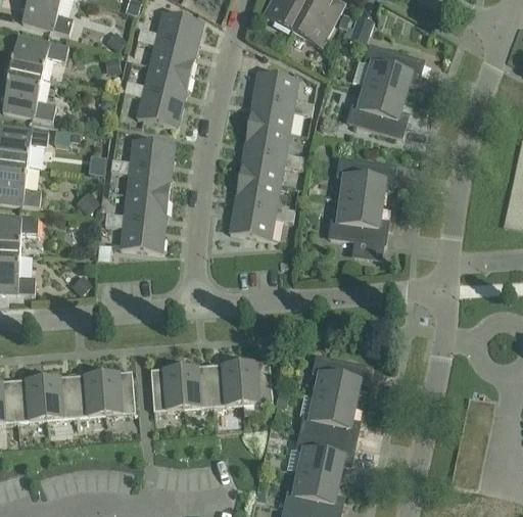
[(22,0),(20,7),(26,8),(21,20),(68,34),(74,18),(57,13),(61,0),(22,0)]
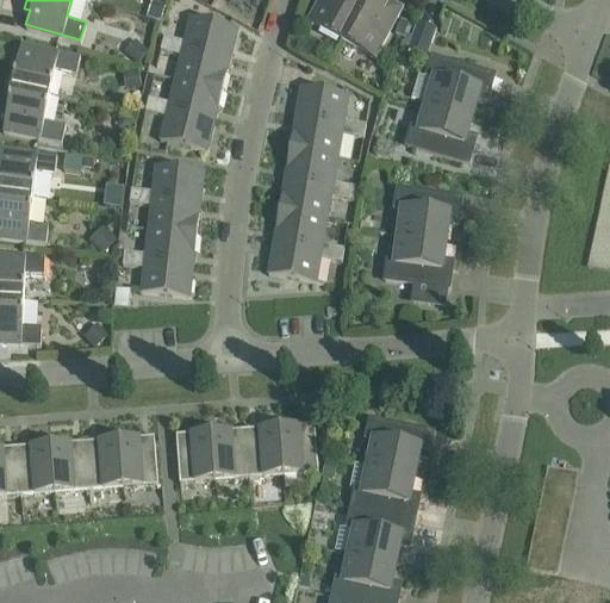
[(166,0),(150,0),(147,12),(160,17),(166,0)]
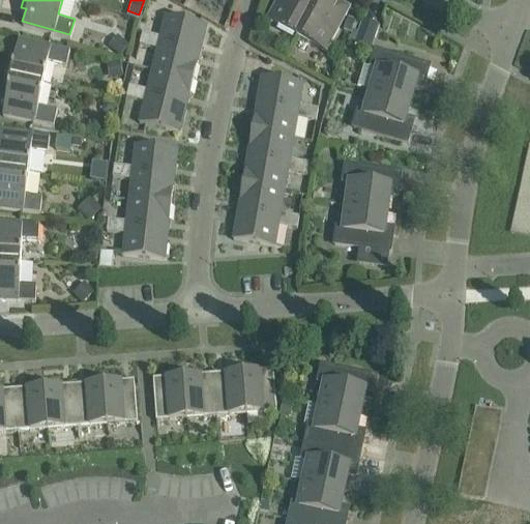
[(296,30),(313,0),(274,0),(267,15),(296,30)]
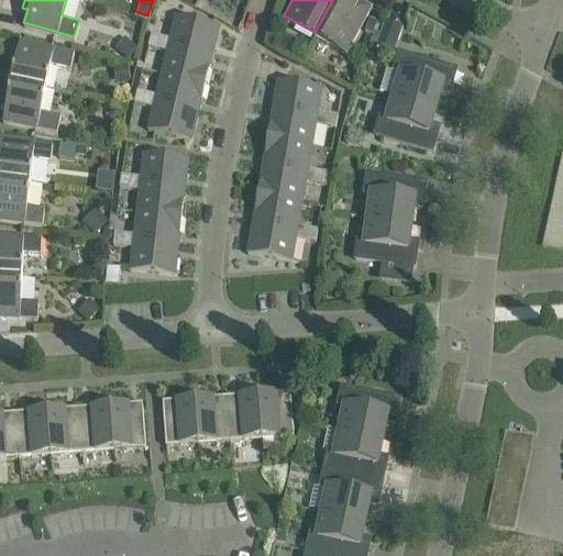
[(332,0),(315,32),(345,49),(371,3),(364,0),(355,0),(332,0)]
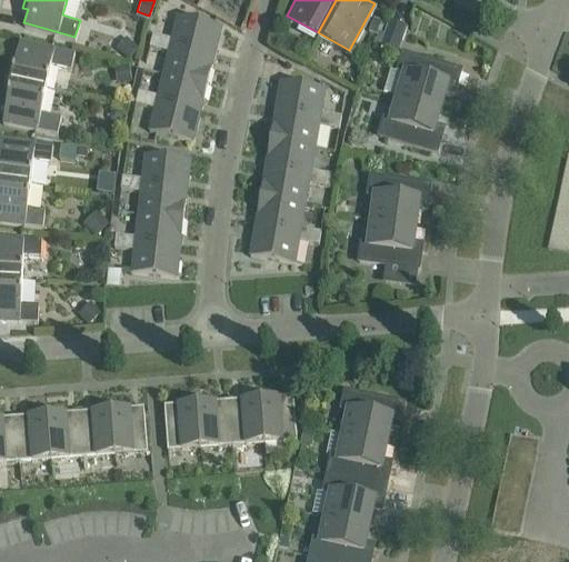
[(150,37),(215,52),(221,22),(178,12),(171,34),(152,30),(150,37)]
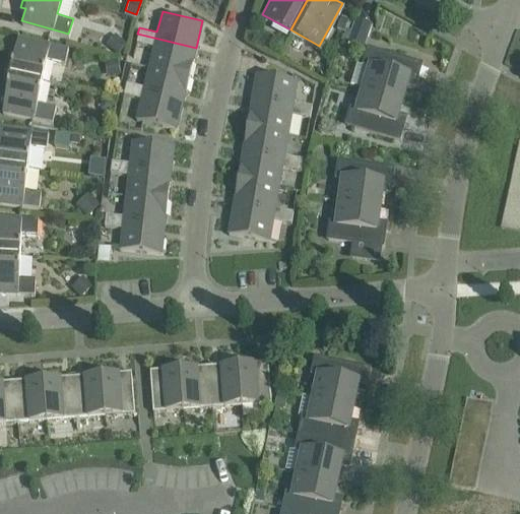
[(344,27),(348,15),(341,12),(337,25),(344,27)]
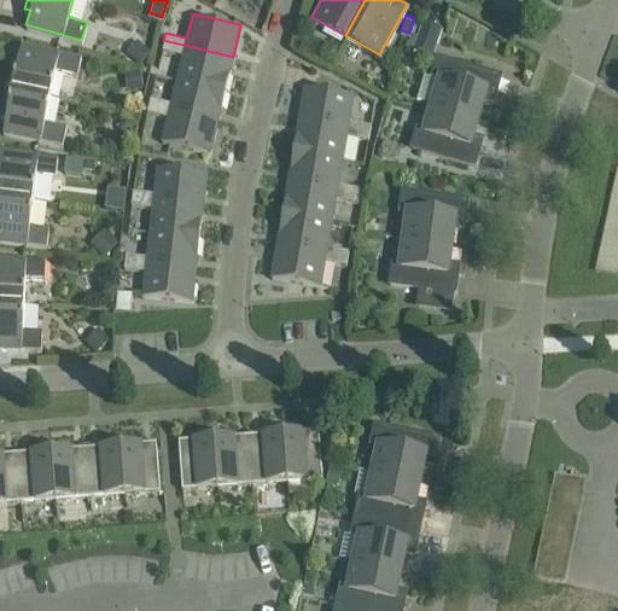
[(441,25),(420,18),(412,46),(431,53),(441,25)]
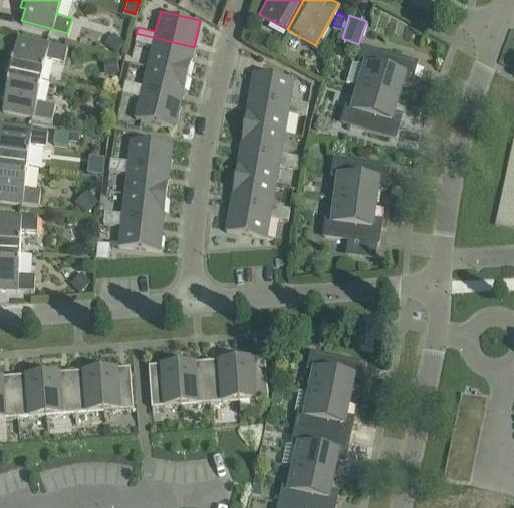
[(113,29),(104,39),(115,49),(124,39),(113,29)]
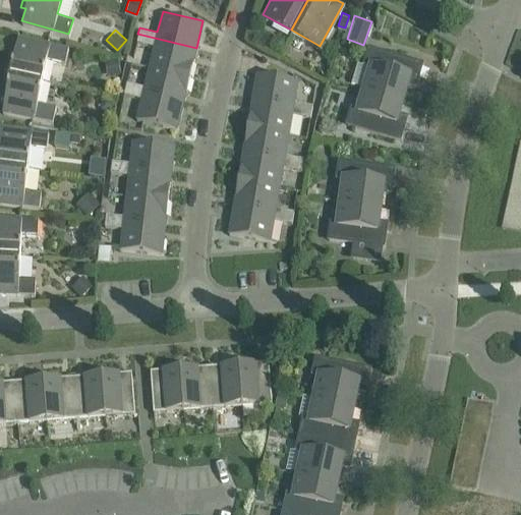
[(189,73),(196,48),(137,34),(136,39),(155,44),(150,64),(189,73)]
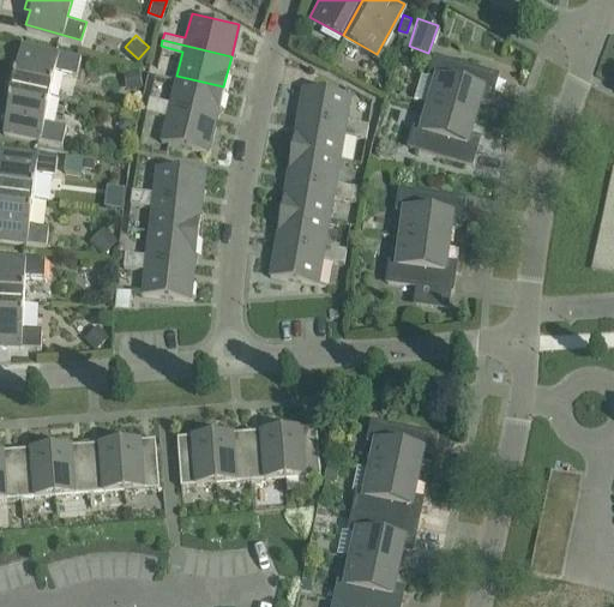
[(12,84),(49,92),(55,67),(77,72),(80,53),(22,41),(18,54),(12,53),(8,74),(13,76),(12,84)]
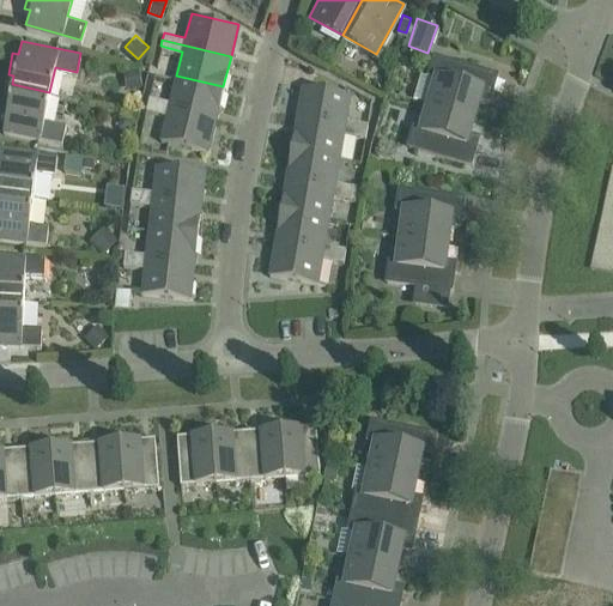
[(414,95),(430,100),(473,113),(479,95),(489,97),(495,74),(497,74),(498,72),(435,53),(429,72),(422,70),(414,95)]
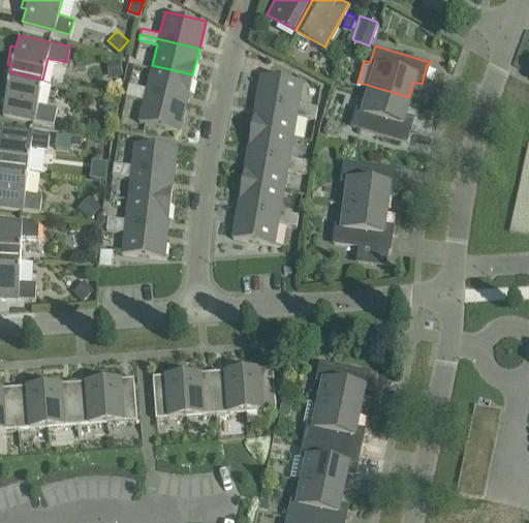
[(109,72),(122,71),(120,57),(106,59),(109,72)]
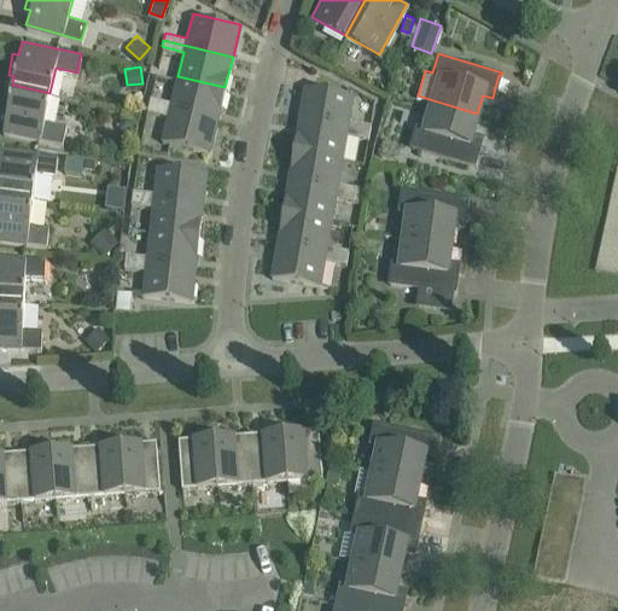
[(150,94),(149,102),(217,118),(225,87),(178,76),(172,99),(150,94)]
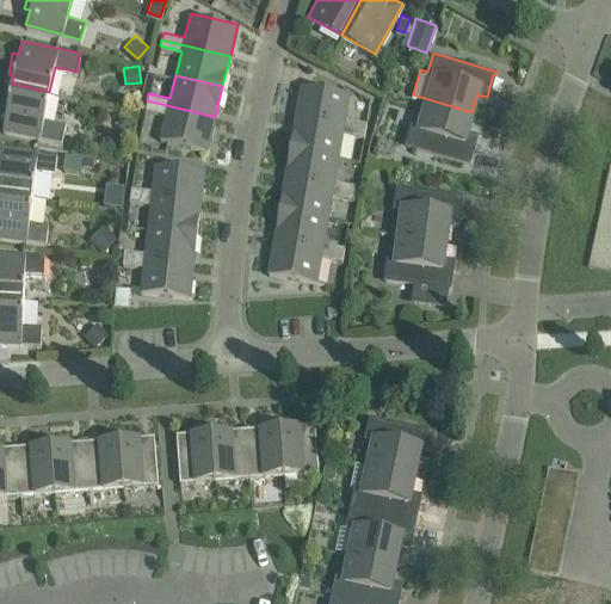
[(295,115),(365,127),(366,121),(345,116),(349,91),(301,82),(295,115)]
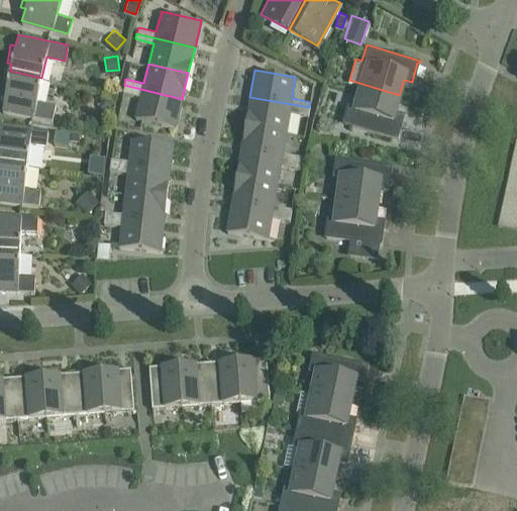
[(41,78),(10,71),(8,79),(3,78),(0,94),(0,95),(5,96),(2,108),(52,119),(56,103),(37,99),(41,78)]
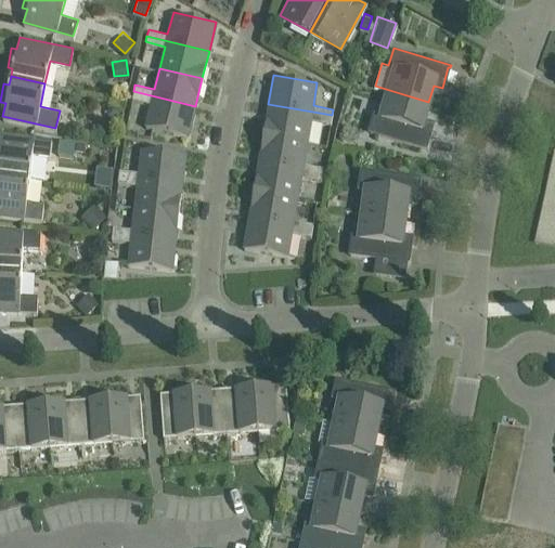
[(428,102),(389,90),(382,114),(374,112),(370,128),(427,145),(428,142),(426,142),(433,121),(424,118),(428,102)]
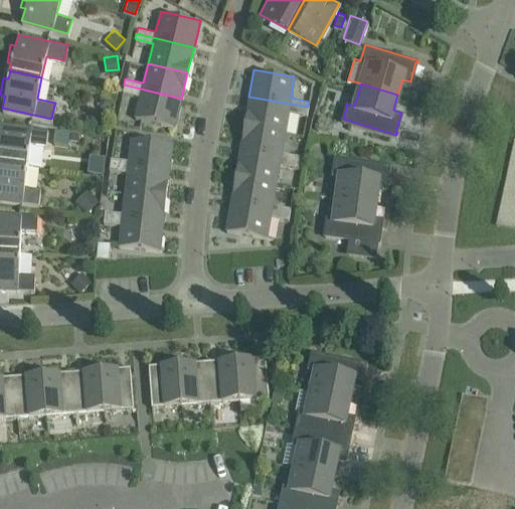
[(181,99),(124,85),(122,91),(140,95),(135,116),(175,125),(181,99)]
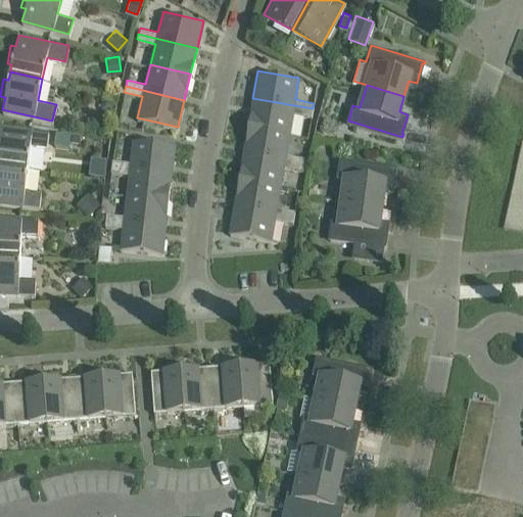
[(313,108),(252,98),(248,125),(289,132),(293,111),(312,114),(313,108)]
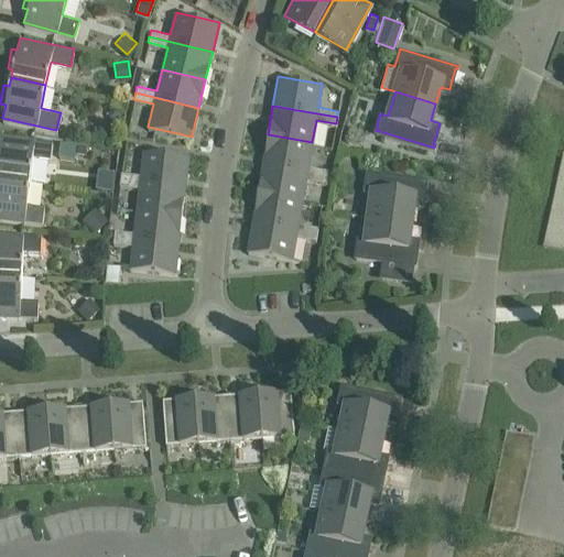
[(0,175),(30,178),(32,155),(50,157),(52,140),(0,133),(0,175)]
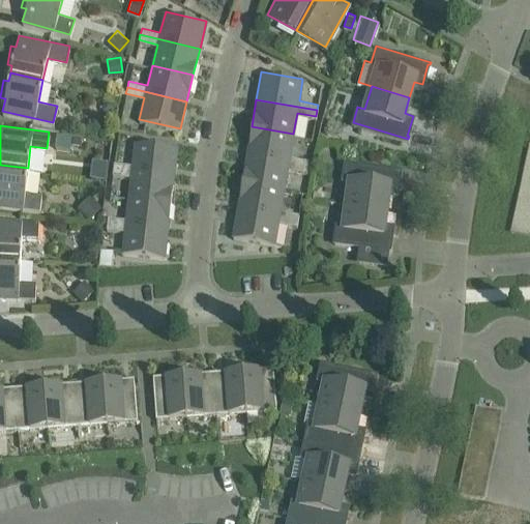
[(246,153),(307,164),(308,158),(290,154),(293,134),(252,126),(246,153)]
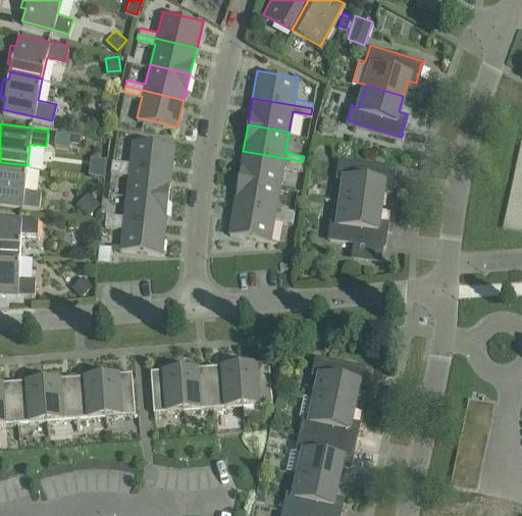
[(56,129),(54,143),(68,145),(70,131),(56,129)]
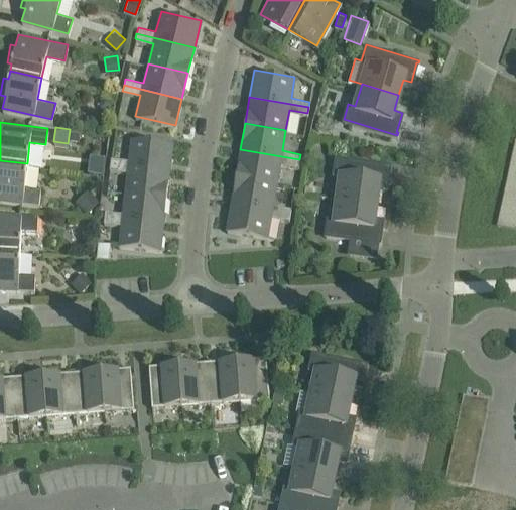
[(106,127),(101,141),(112,145),(117,131),(106,127)]
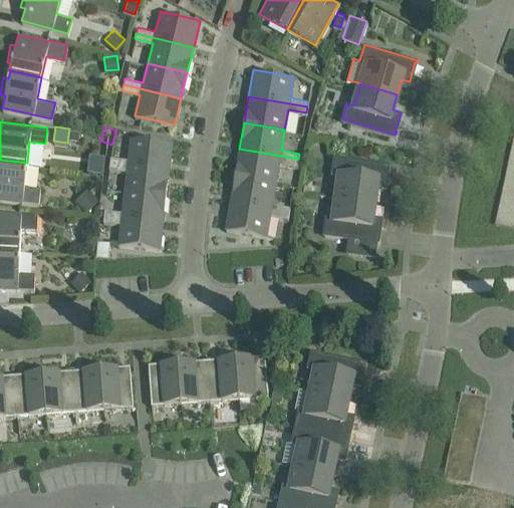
[(69,137),(77,138),(78,130),(70,129),(69,137)]
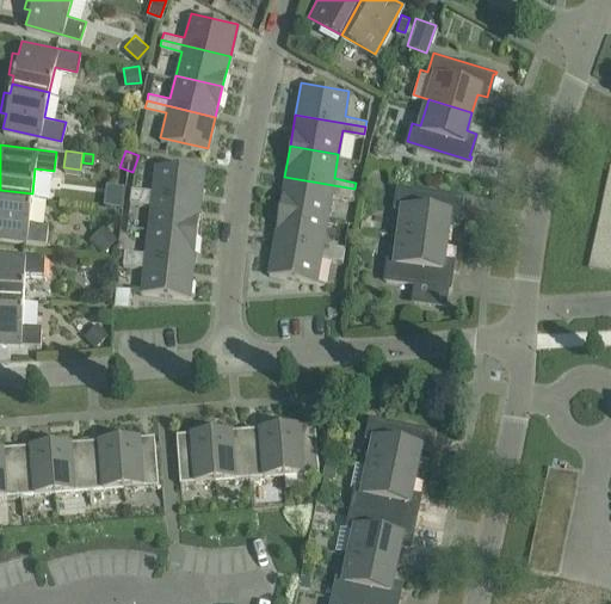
[(130,192),(201,201),(204,168),(155,162),(153,188),(131,185),(130,192)]
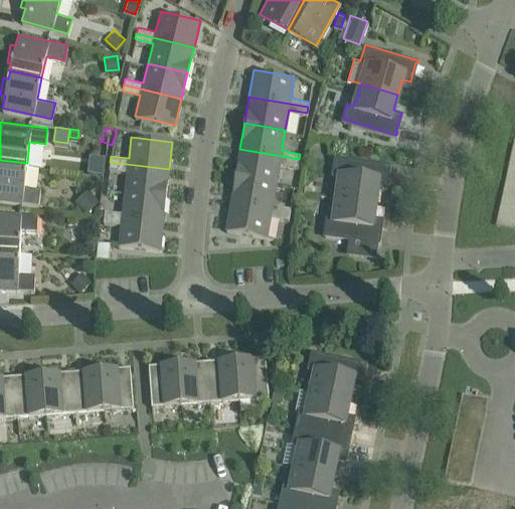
[(299,159),(239,149),(235,175),(276,182),(280,162),(298,165),(299,159)]
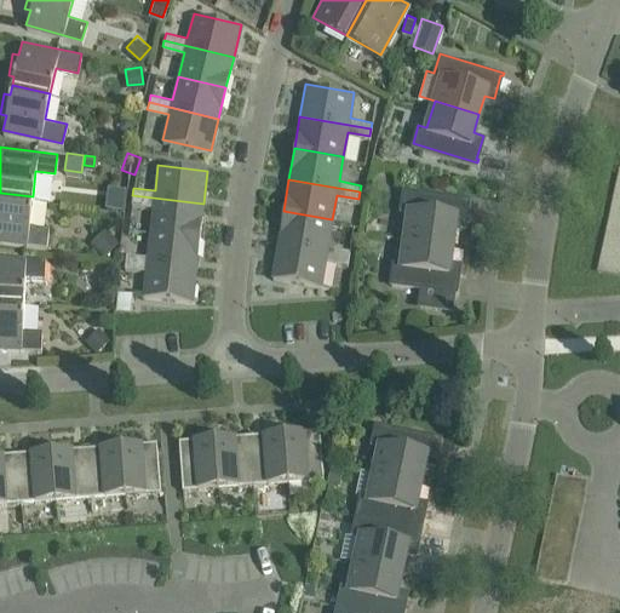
[(406,235),(452,241),(454,223),(464,224),(468,200),(470,200),(470,198),(403,188),(401,207),(409,208),(406,235)]
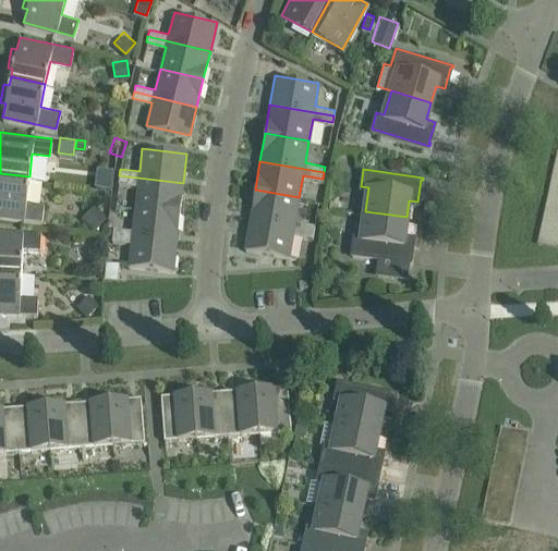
[(26,200),(29,176),(0,173),(0,215),(41,220),(44,203),(26,200)]
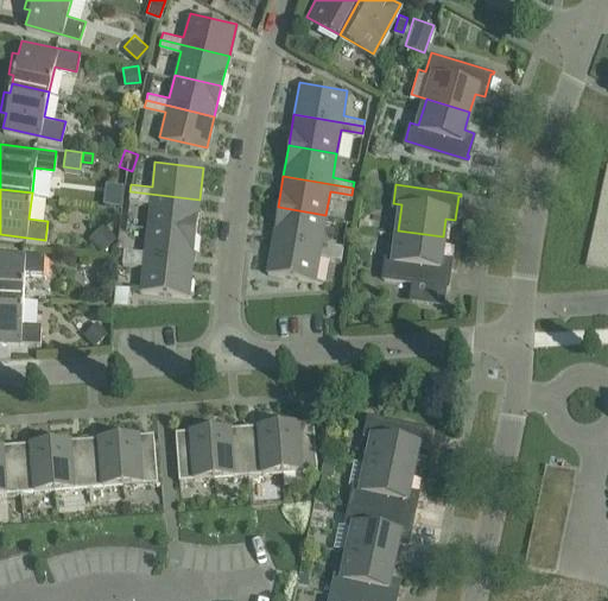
[(147,225),(196,231),(200,200),(130,191),(128,198),(151,201),(147,225)]
